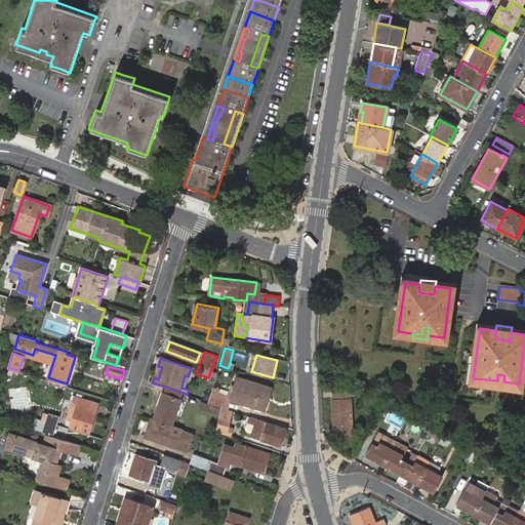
[(330,376),(337,380),(341,371),(334,368),(330,376)]
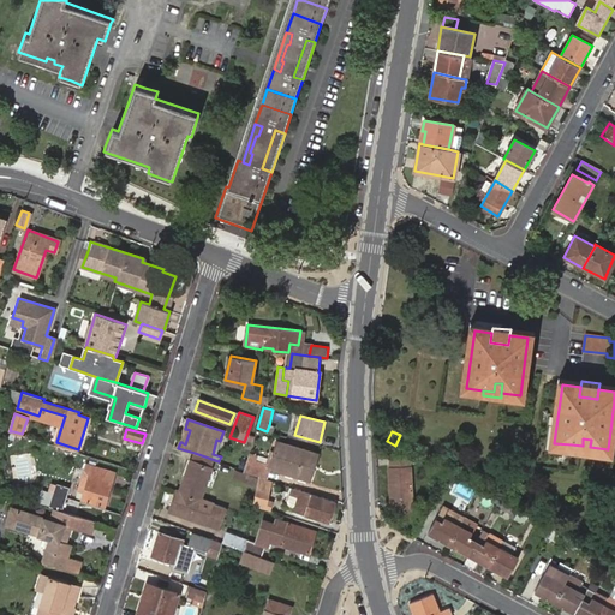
[(583,446),(572,445),(572,451),(589,453),(590,447),(591,440),(583,439),(583,446)]
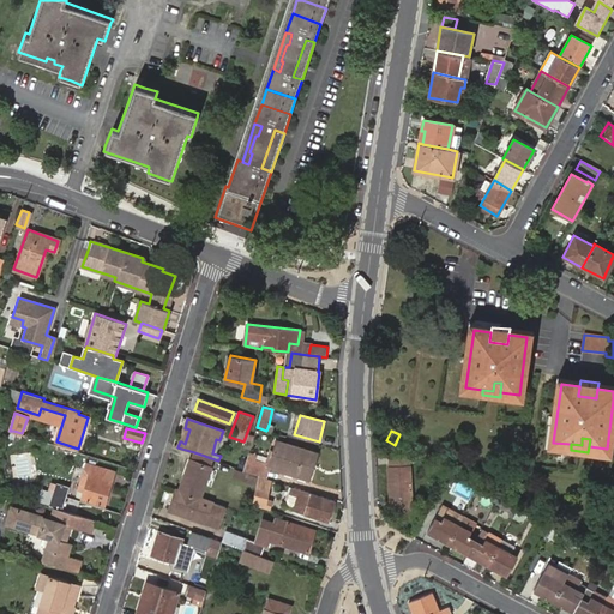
[(308,468),(313,452),(278,440),(270,465),(309,480),(313,469),(308,468)]
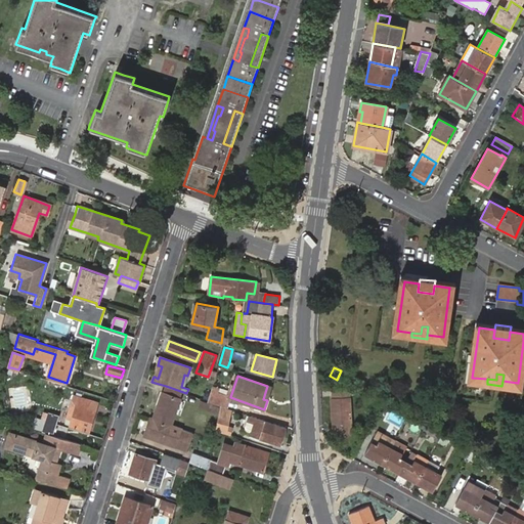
[(221,405),(223,406),(227,394),(218,392),(219,387),(213,385),(209,401),(221,405)]
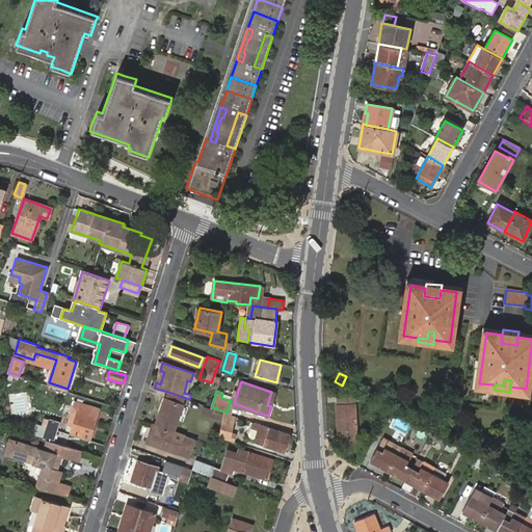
[(186,398),(168,392),(165,399),(184,405),(186,398)]
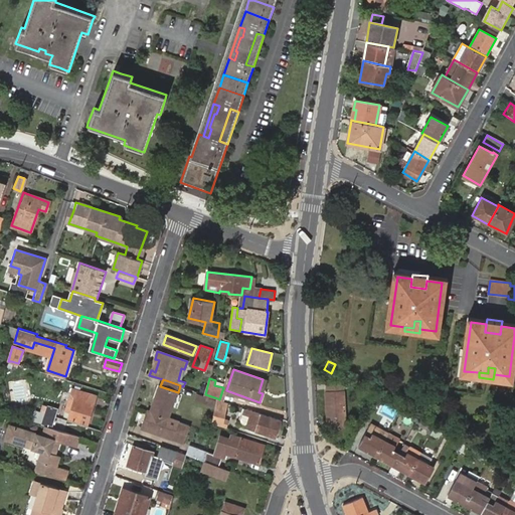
[(324,391),(326,421),(334,420),(334,431),(347,430),(347,419),(344,420),(343,381),(325,382),(326,391),(324,391)]
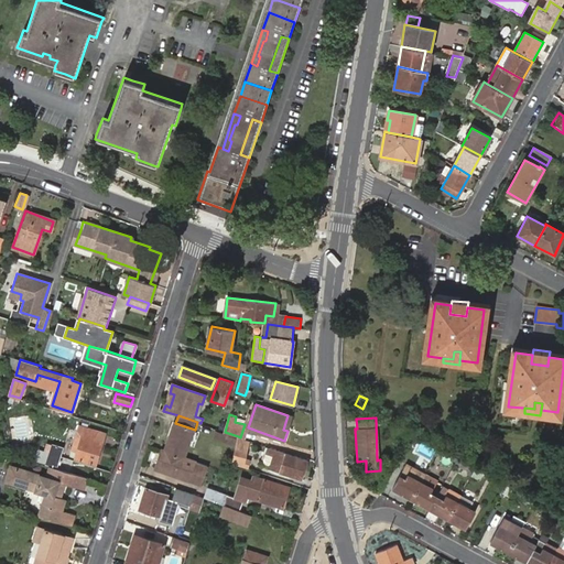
[(165,452),(185,458),(195,430),(175,423),(165,452)]
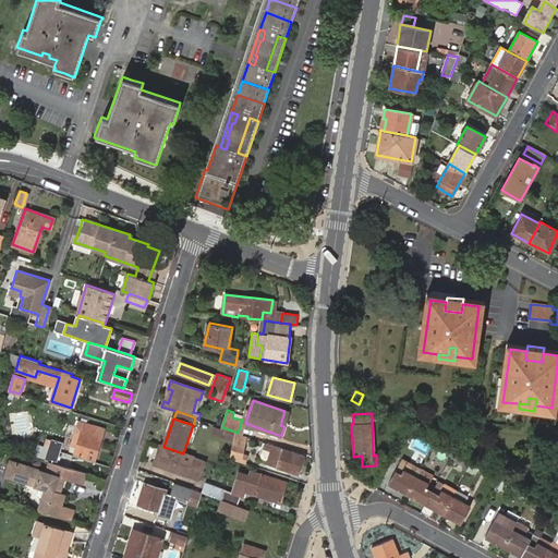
[(75,452),(95,459),(104,429),(77,422),(71,445),(76,446),(75,452)]
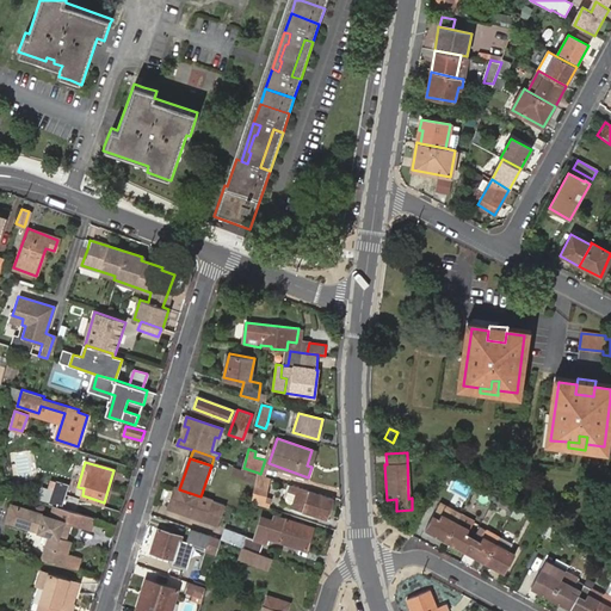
[(257,474),(258,473),(244,468),(239,467),(236,474),(255,481),(257,474)]
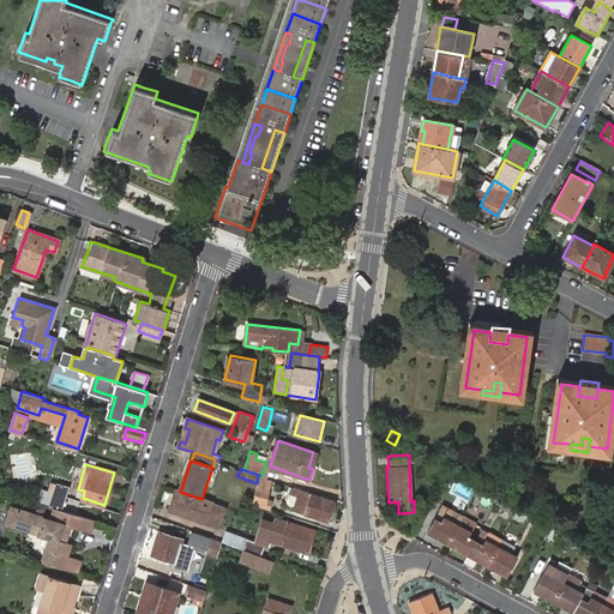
[(253,503),(270,509),(272,501),(266,499),(270,480),(258,476),(257,483),(253,503)]
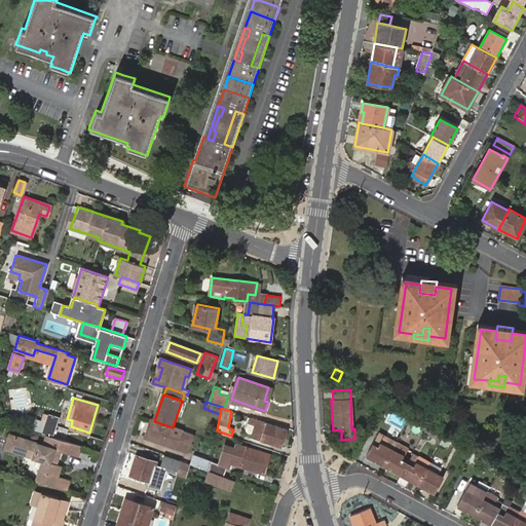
[(44,415),(42,422),(45,423),(43,433),(53,436),(59,418),(48,415),(48,416),(44,415)]
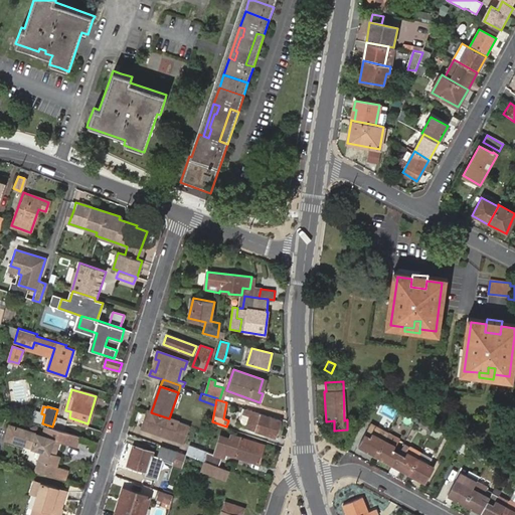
[(250,417),(246,428),(276,438),(280,421),(245,409),(243,414),(250,417)]
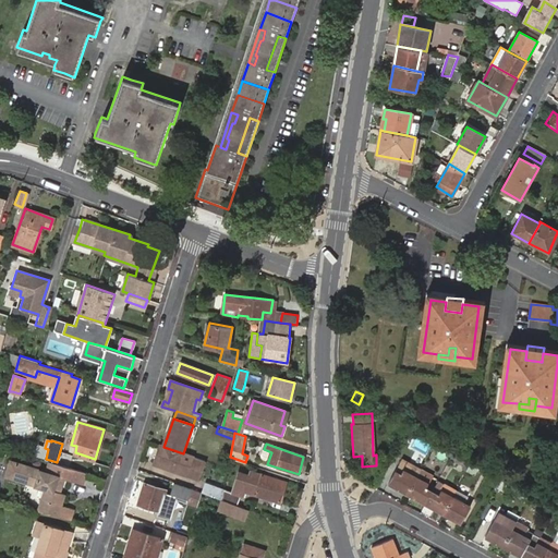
[(198,481),(205,461),(183,453),(164,447),(160,446),(154,465),(198,481)]
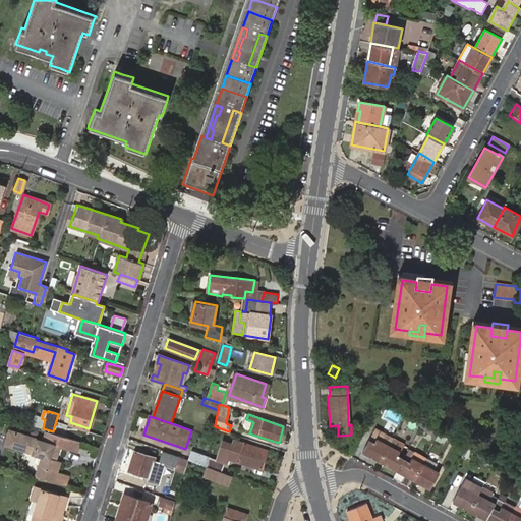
[(242,430),(249,433),(253,422),(246,419),(242,430)]
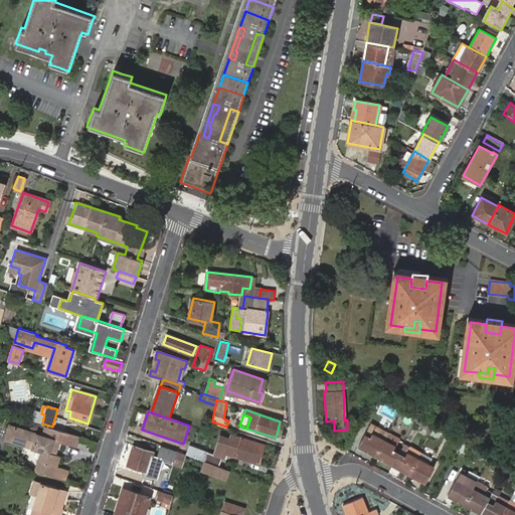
[(375,456),(384,441),(387,435),(370,424),(357,447),(358,447),(375,456)]
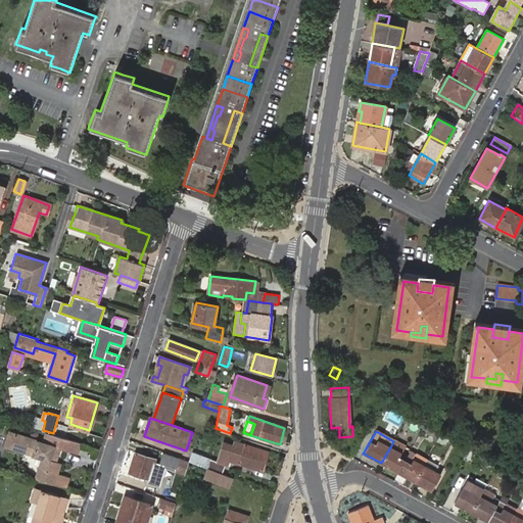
[(56,475),(60,462),(55,460),(57,453),(52,450),(53,445),(59,447),(58,448),(78,455),(81,443),(46,432),(43,442),(9,432),(5,445),(44,458),(37,480),(66,488),(69,479),(56,475)]
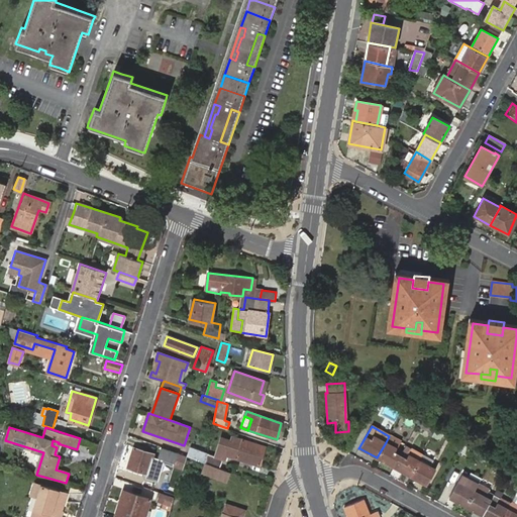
[(227,455),(259,466),(266,445),(243,438),(242,439),(232,436),(231,440),(221,438),(216,457),(207,454),(206,463),(220,469),(223,459),(225,459),(227,455)]
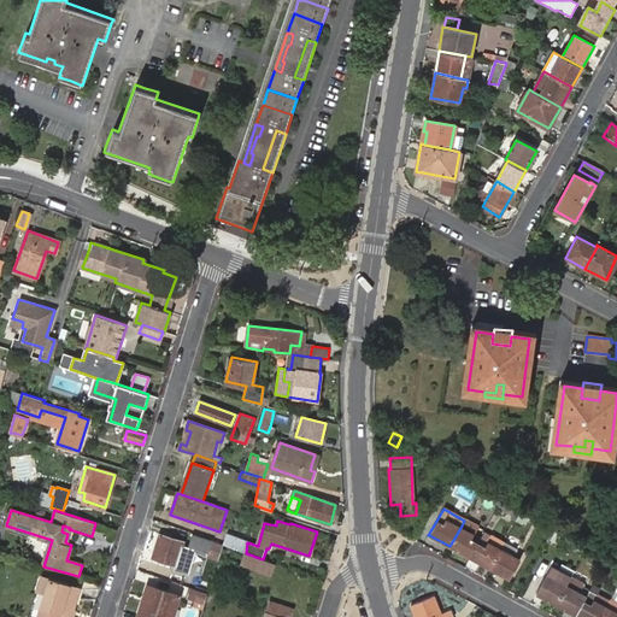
[(480,539),(460,528),(450,546),(470,558),(480,539)]
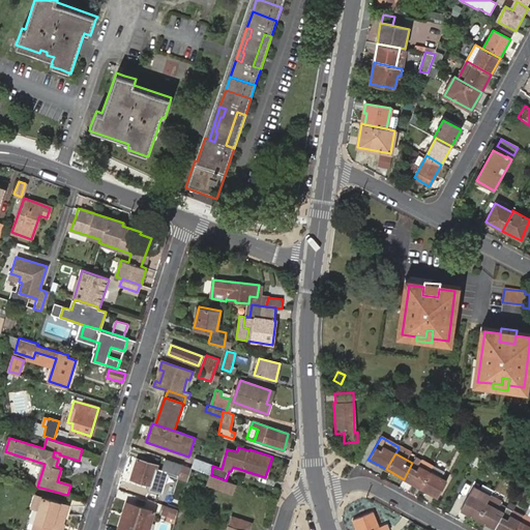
[(207,474),(210,464),(196,459),(193,469),(207,474)]
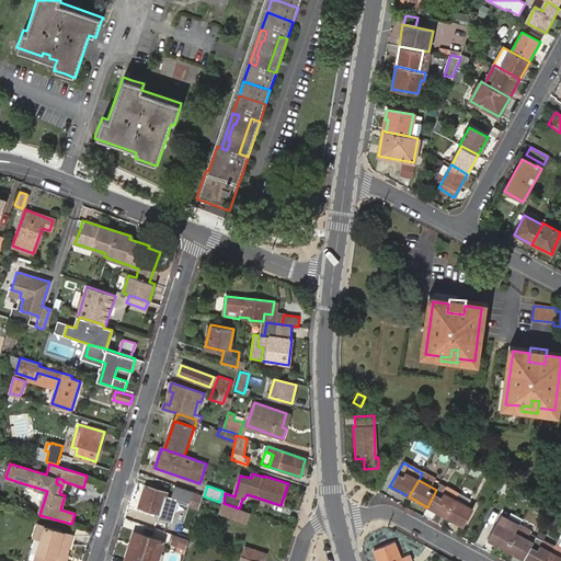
[(138,508),(158,515),(157,518),(170,523),(174,508),(162,505),(165,494),(145,488),(138,508)]
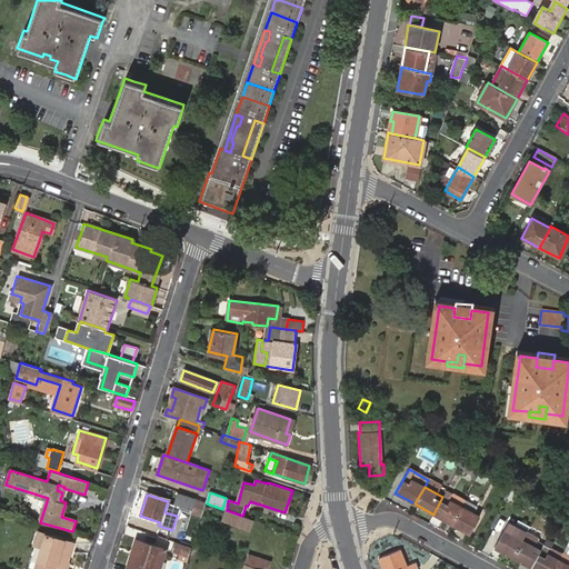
[(191,513),(201,517),(205,502),(196,499),(195,500),(179,495),(176,505),(191,510),(191,513)]
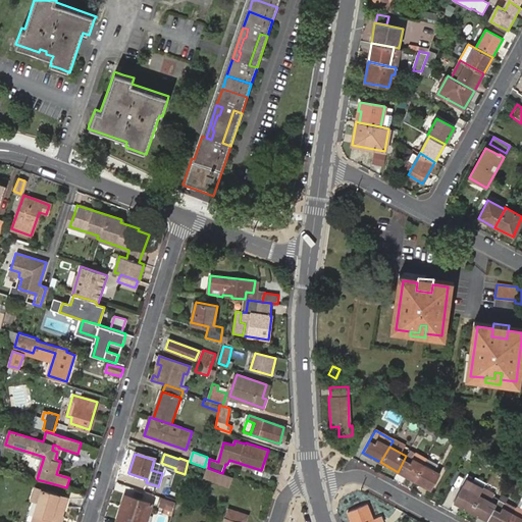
[(423,465),(406,456),(398,472),(414,481),(423,465)]
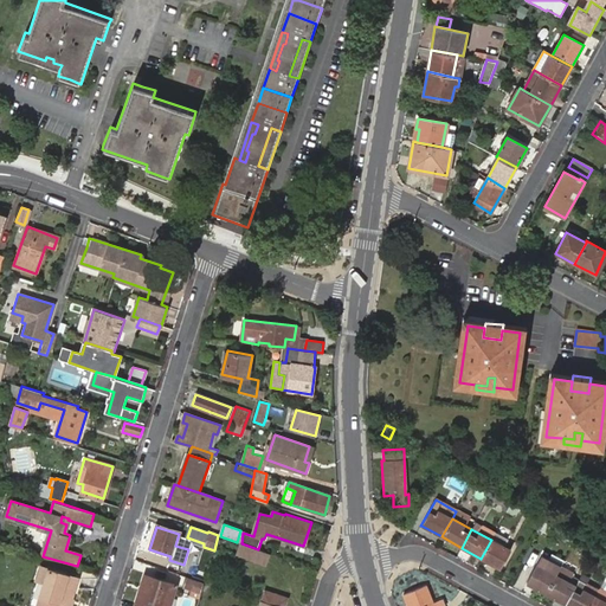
[(503,547),(491,540),(481,559),(500,569),(508,555),(501,552),(503,547)]
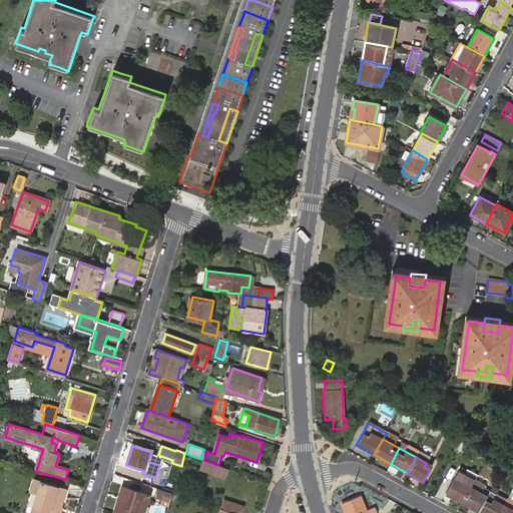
[(225,478),(228,468),(218,465),(204,460),(201,470),(225,478)]
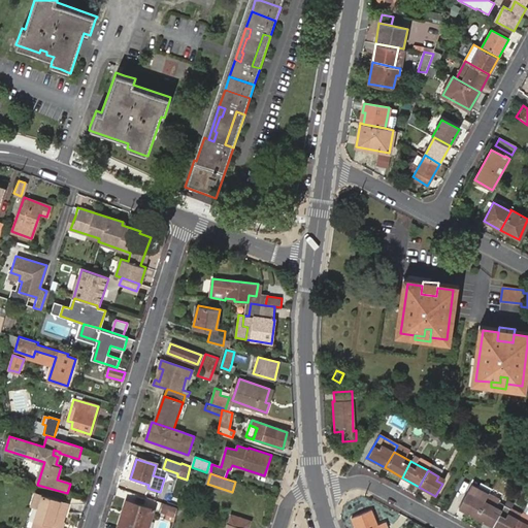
[(475,518),(485,500),(489,494),(470,485),(458,508),(475,518)]
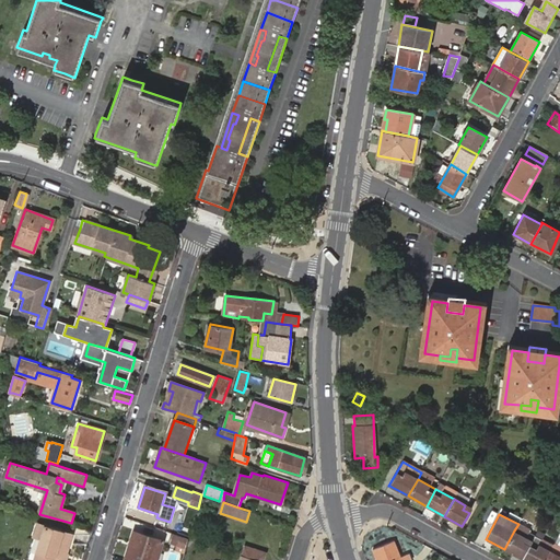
[(38,525),(36,531),(71,541),(72,537),(72,536),(38,525)]
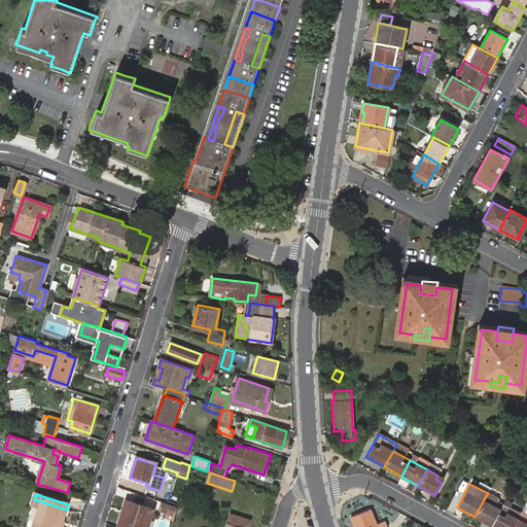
[(148,526),(154,508),(126,498),(117,524),(125,526),(148,526)]
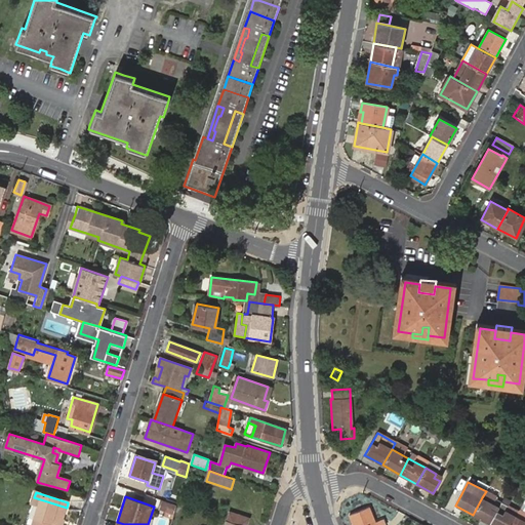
[(34,497),(32,505),(38,507),(32,524),(61,524),(65,512),(67,508),(34,497)]
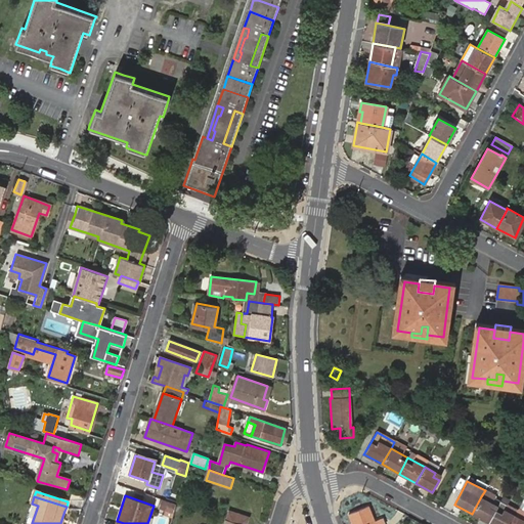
[(488,523),(501,500),(494,497),(491,503),(481,496),(472,514),(488,523)]
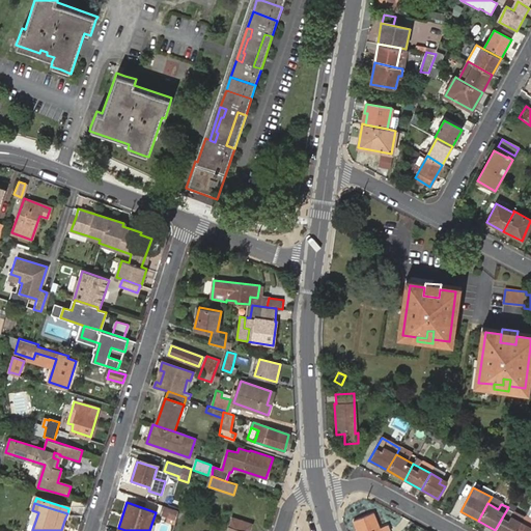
[(178,512),(163,506),(160,515),(170,519),(176,521),(178,512)]
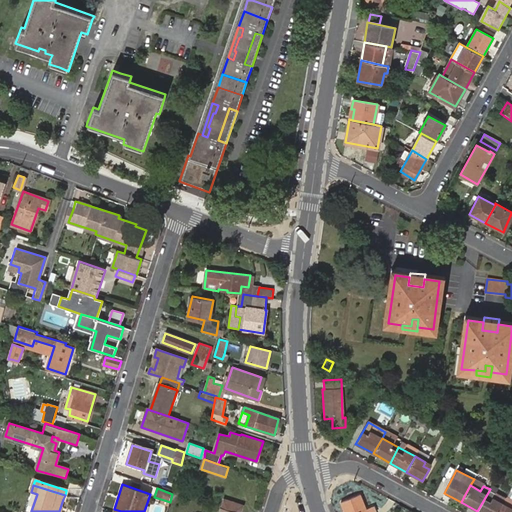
[(479,511),(498,511),(506,499),(490,489),(477,511),(479,511)]
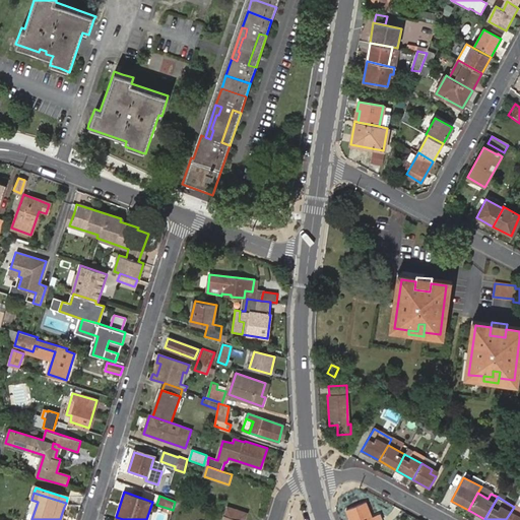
[(344,511),(348,519),(380,519),(378,514),(372,517),(366,502),(344,511)]
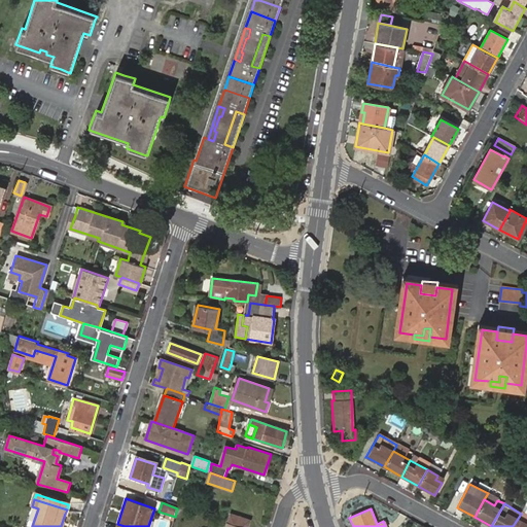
[(521,514),(513,526),(526,526),(526,513),(522,511),(521,514)]
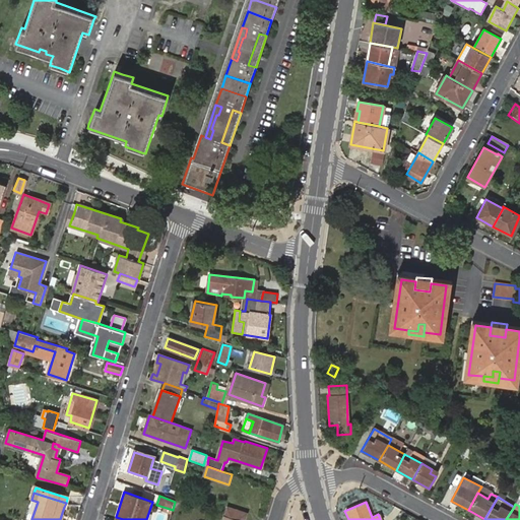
[(246,519),(248,514),(229,508),(224,519),(246,519)]
